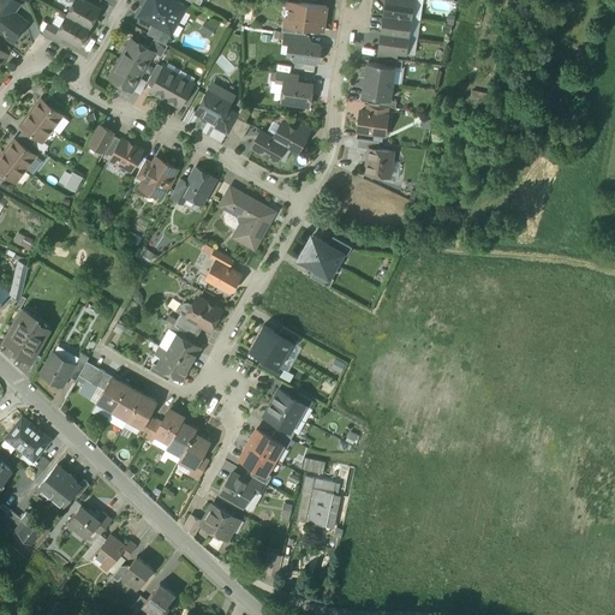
[(21,4),(16,0),(0,0),(0,4),(3,6),(3,5),(13,13),(21,4)]
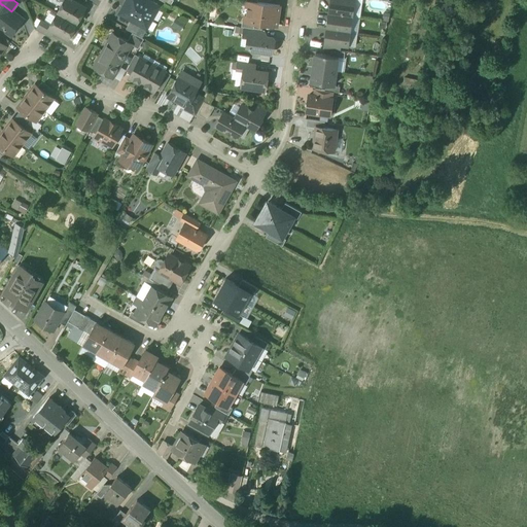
[(72,0),(67,0),(67,1),(65,5),(62,6),(58,13),(76,24),(85,7),(72,0)]
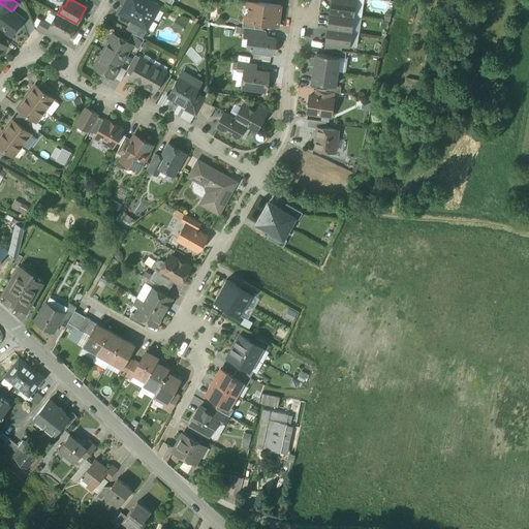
[(160,6),(148,0),(127,0),(128,1),(126,5),(126,4),(124,5),(119,13),(131,20),(148,29),(160,6)]
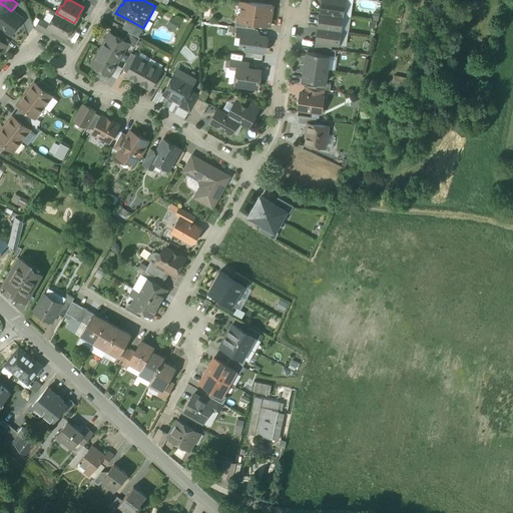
[(341,2),(330,0),(322,0),(321,13),(343,16),(345,2),(341,1),(341,2)]
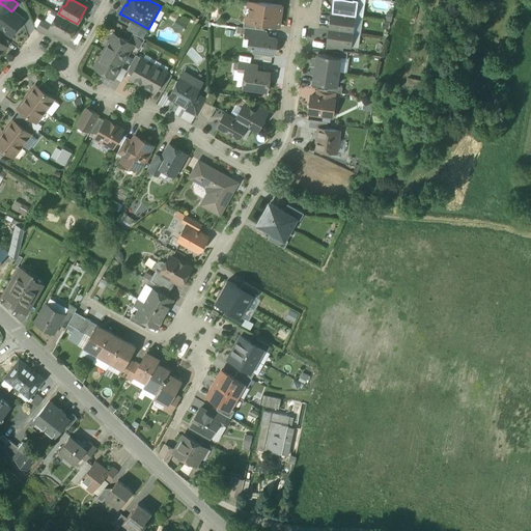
[(260,2),(249,1),(246,21),(257,22),(279,26),(282,5),(260,2)]
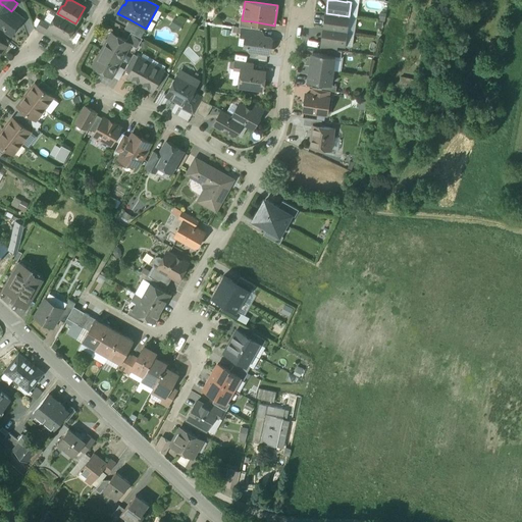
[(11,11),(2,4),(2,5),(0,7),(0,25),(11,35),(22,19),(11,11)]
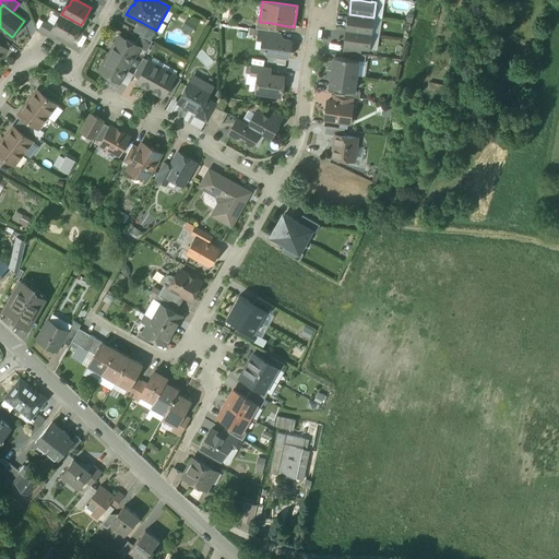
[(81,25),(61,14),(57,21),(58,24),(56,28),(54,32),(57,34),(72,43),(81,25)]
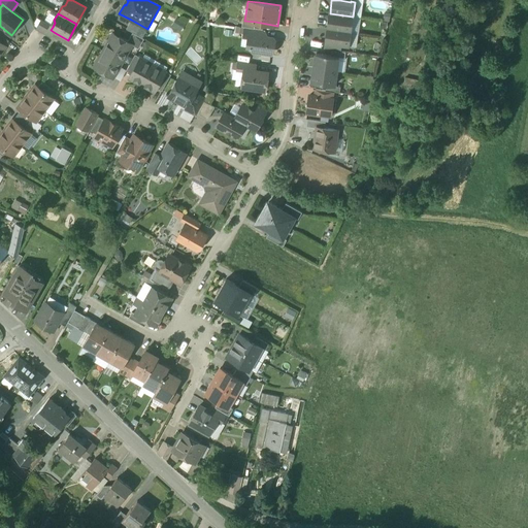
[(353,17),(330,13),(328,28),(351,32),(353,17)]
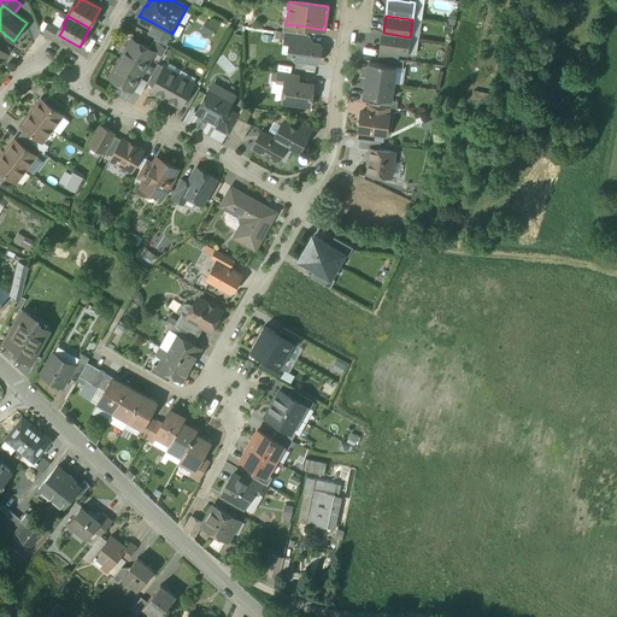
[(172,34),(153,23),(147,34),(156,37),(166,43),(172,34)]
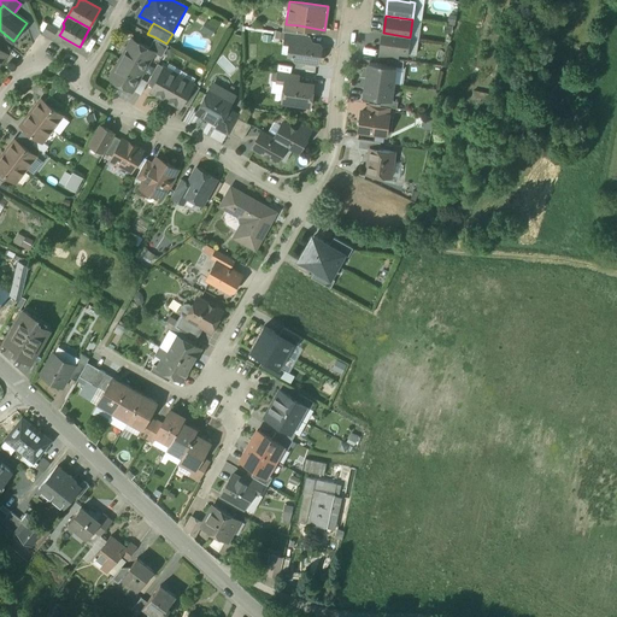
[(62,31),(48,24),(42,34),(59,43),(63,37),(59,35),(62,31)]
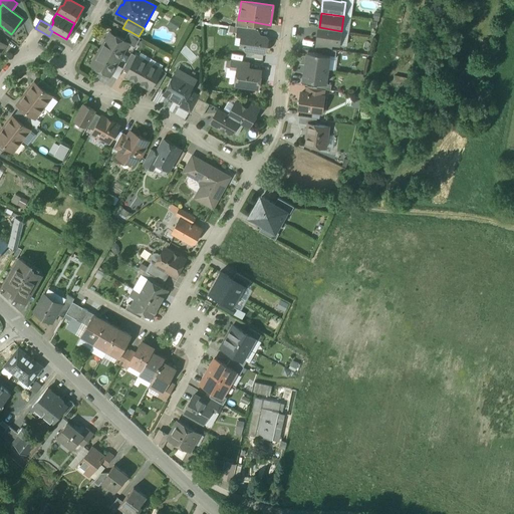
[(180,23),(175,20),(171,27),(176,30),(180,23)]
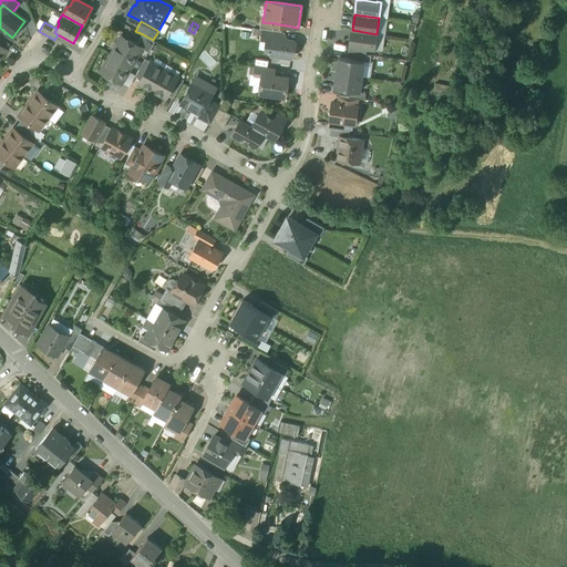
[(263,22),(261,22),(260,29),(263,30),(274,31),(275,23),(263,22)]
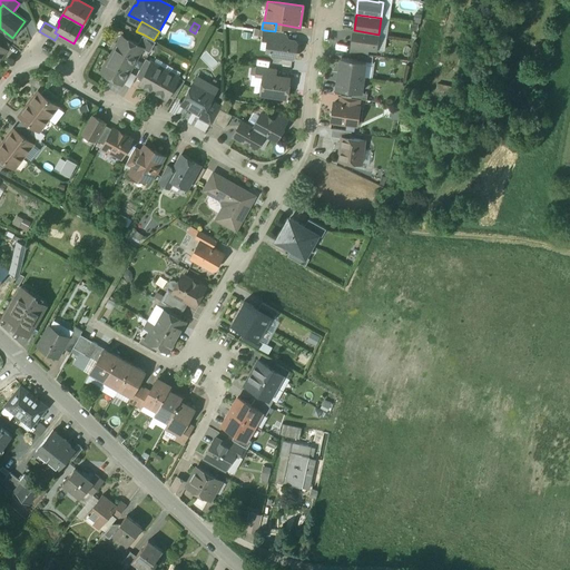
[(275,31),(264,30),(262,39),(269,40),(268,50),(277,61),(283,57),(293,58),(295,56),(297,43),(295,40),(283,39),(284,32),(275,31)]
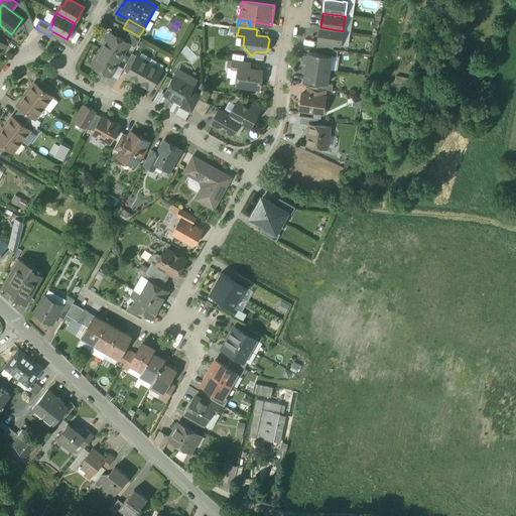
[(343,31),(320,27),(318,41),(333,43),(341,44),(343,31)]
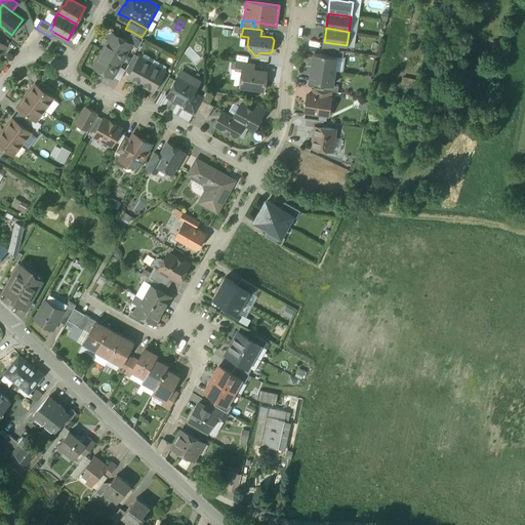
[(142,37),(132,32),(127,41),(131,43),(130,44),(137,48),(144,39),(142,37)]
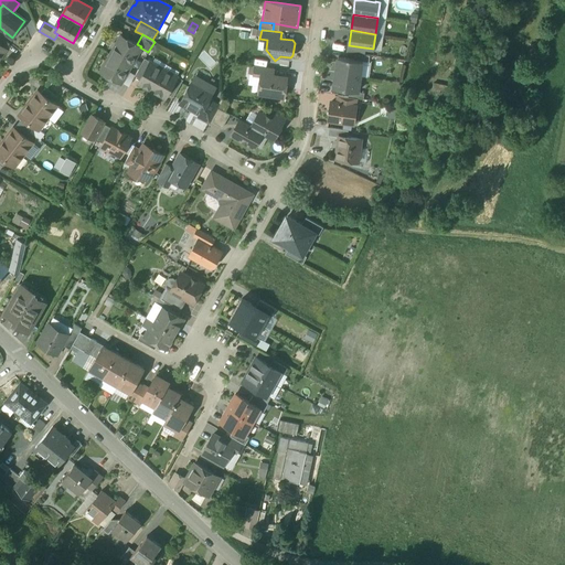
[(9,43),(0,35),(0,44),(6,49),(9,43)]
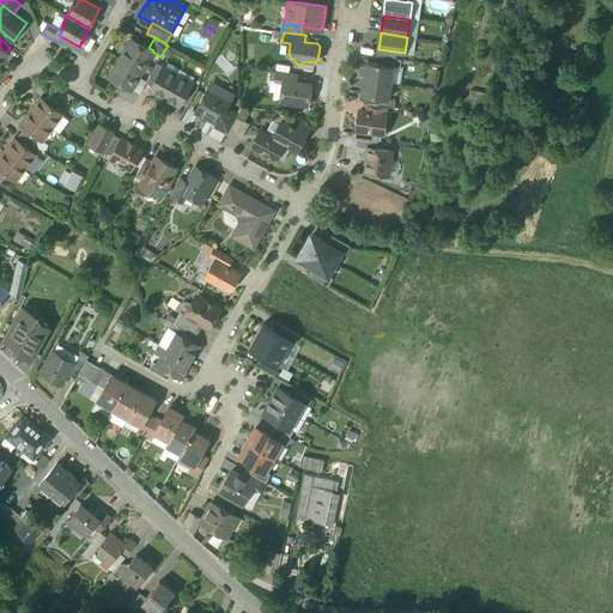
[(149,48),(134,40),(131,41),(120,59),(141,71),(152,52),(153,50),(149,48)]
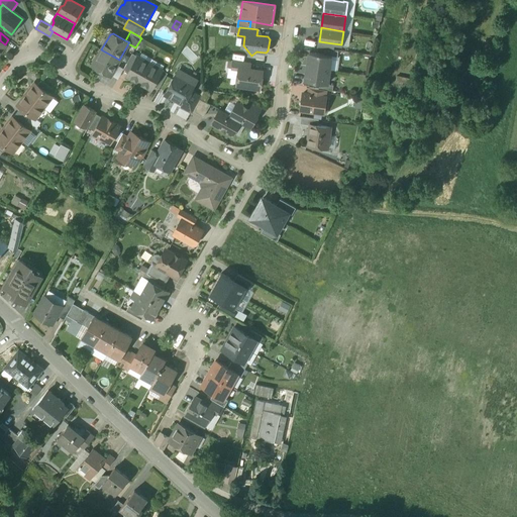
[(333,43),(319,41),(318,47),(324,48),(332,49),(333,43)]
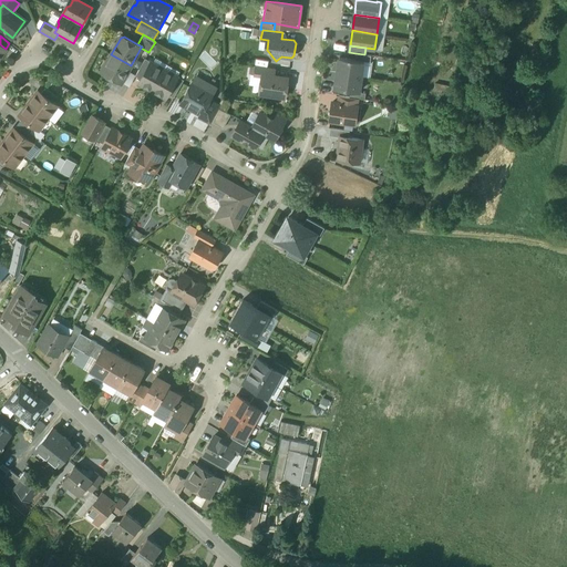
[(131,65),(111,54),(101,72),(121,83),(131,65)]
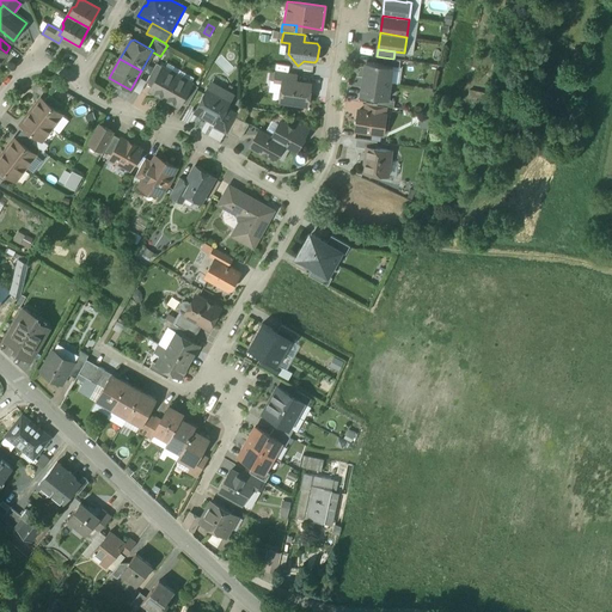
[(383,65),(366,62),(363,79),(390,83),(392,66),(383,65)]
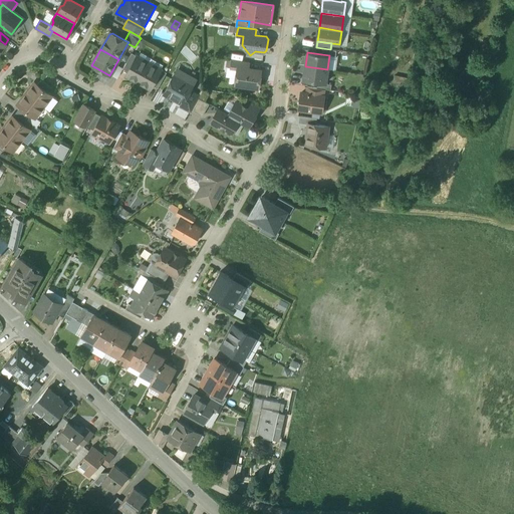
[(132,53),(122,69),(127,71),(137,56),(132,53)]
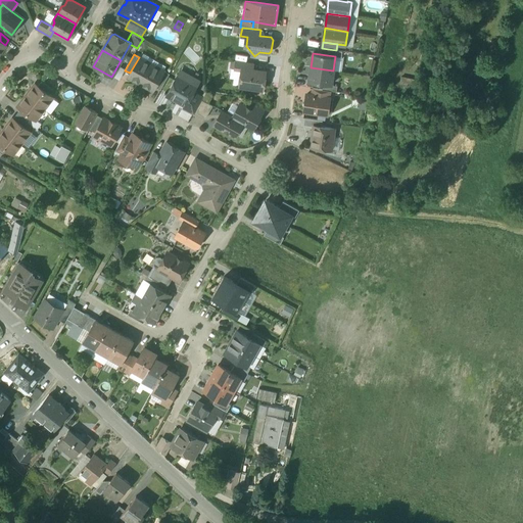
[(151,64),(139,57),(130,73),(128,77),(140,84),(151,64)]
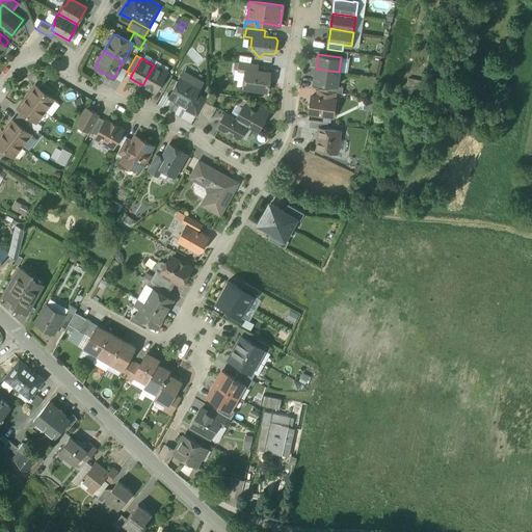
[(258,64),(239,62),(238,70),(246,71),(246,70),(257,72),(258,64)]
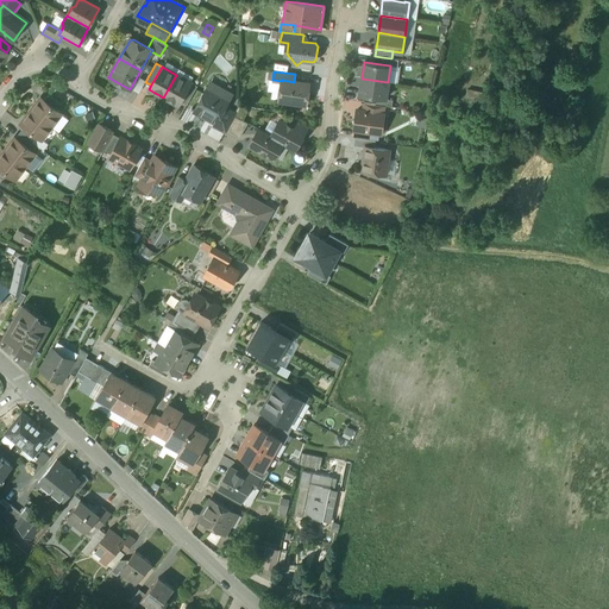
[(192,82),(176,75),(163,98),(179,106),(181,101),(192,82)]
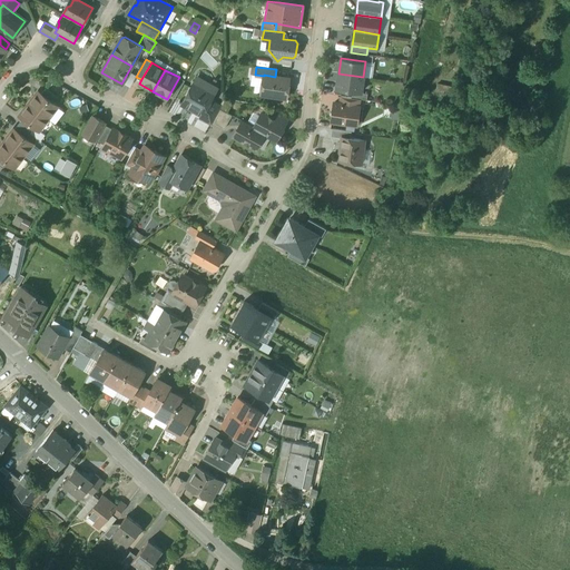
[(363,77),(338,74),(336,89),(352,91),(361,92),(363,77)]
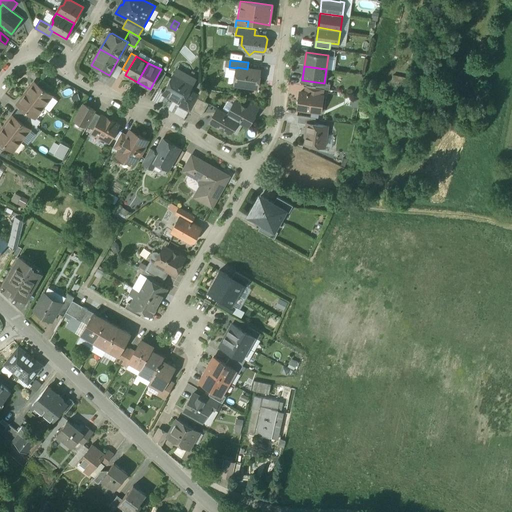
[(247,69),(237,67),(237,68),(235,84),(257,87),(259,70),(247,69)]
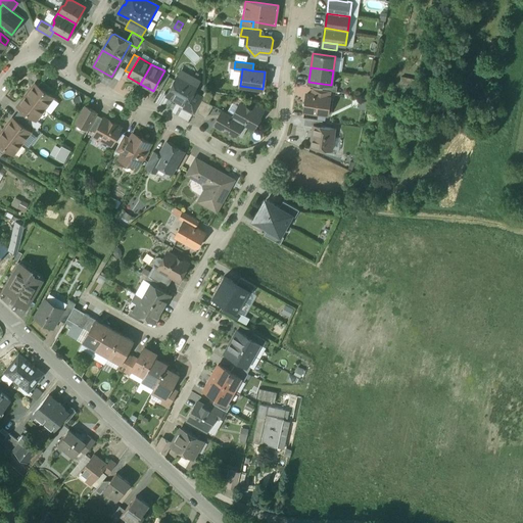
[(164,70),(155,87),(160,90),(170,74),(164,70)]
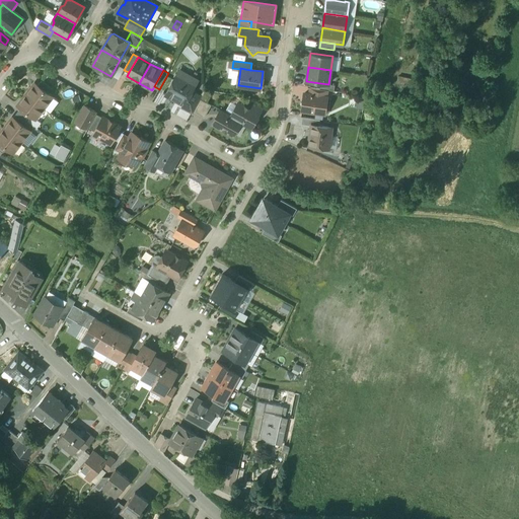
[(198,80),(179,70),(175,79),(172,79),(170,83),(171,85),(166,95),(182,104),(184,105),(192,92),(198,80)]
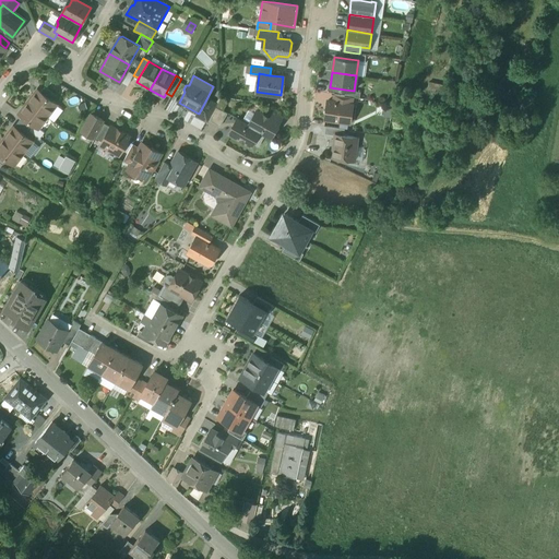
[(56,96),(44,87),(40,93),(51,100),(56,96)]
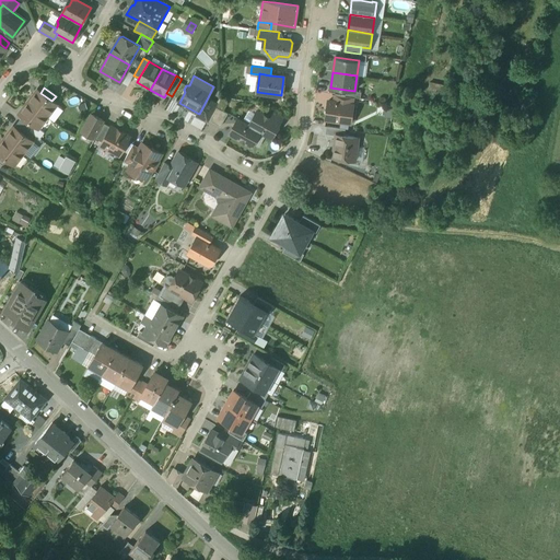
[(41,93),(37,90),(27,102),(47,117),(57,105),(41,93)]
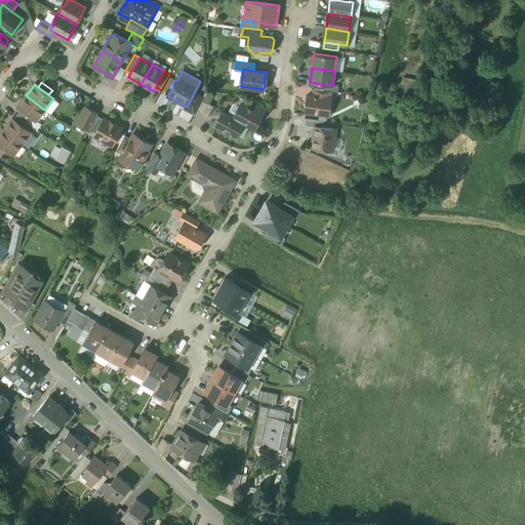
[(324,90),(314,88),(313,95),(331,97),(331,91),(324,90)]
